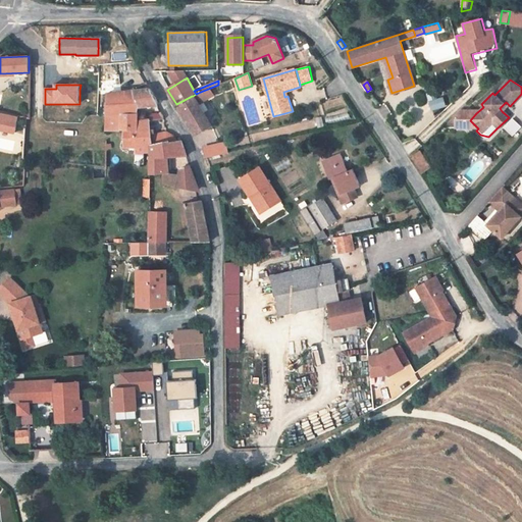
[(208,89),(198,93),(201,101),(211,96),(208,89)]
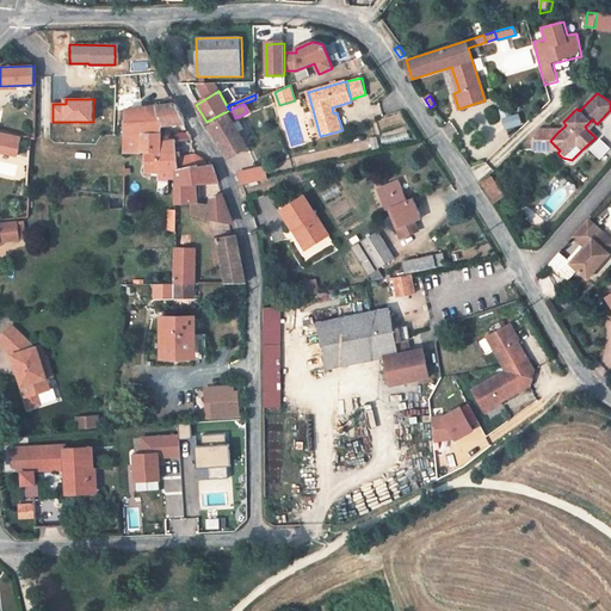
[(127,119),(125,119),(125,135),(140,136),(146,133),(161,133),(164,125),(184,123),(184,118),(177,105),(127,110),(127,119)]
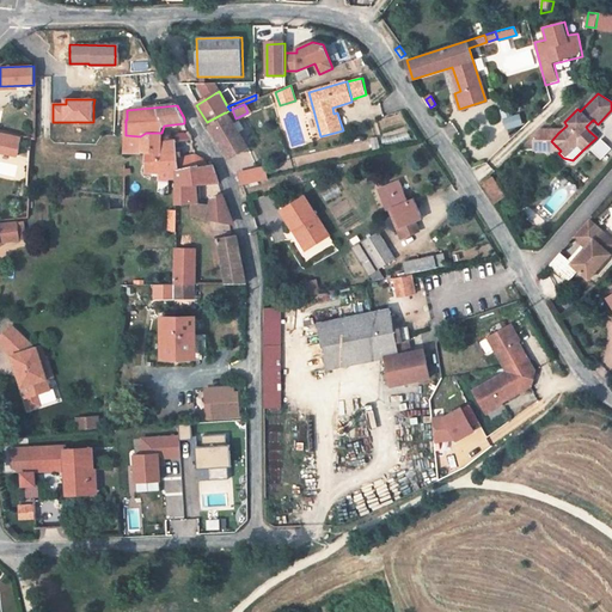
[(207,122),(228,158),(248,147),(225,112),(207,122)]
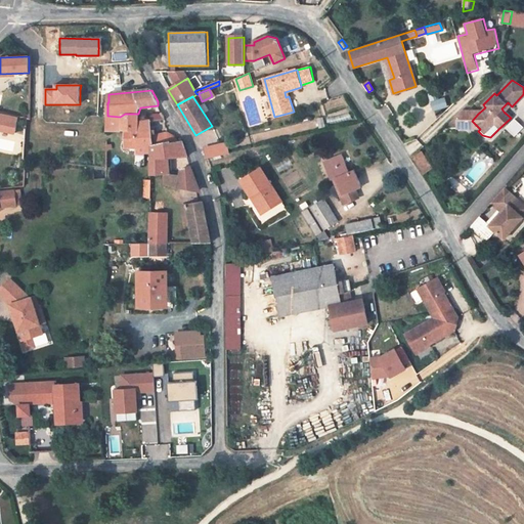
[(431,99),(432,111),(446,110),(446,98),(431,99)]
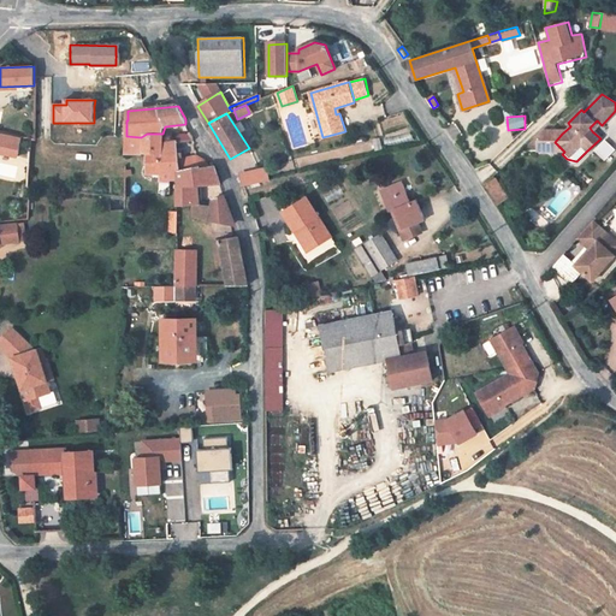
[(597,120),(590,128),(592,131),(600,124),(597,120)]
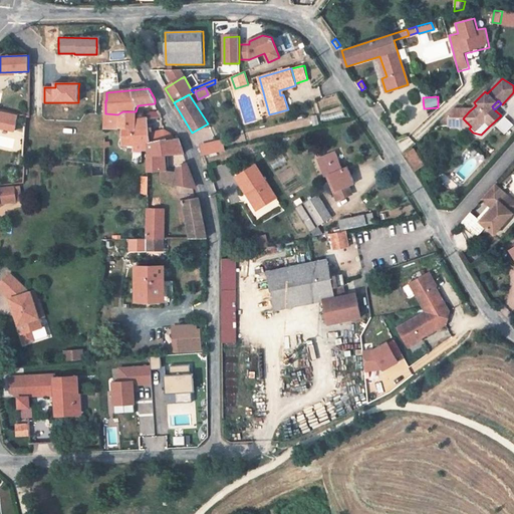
[(0,108),(0,125),(16,129),(19,113),(0,108)]
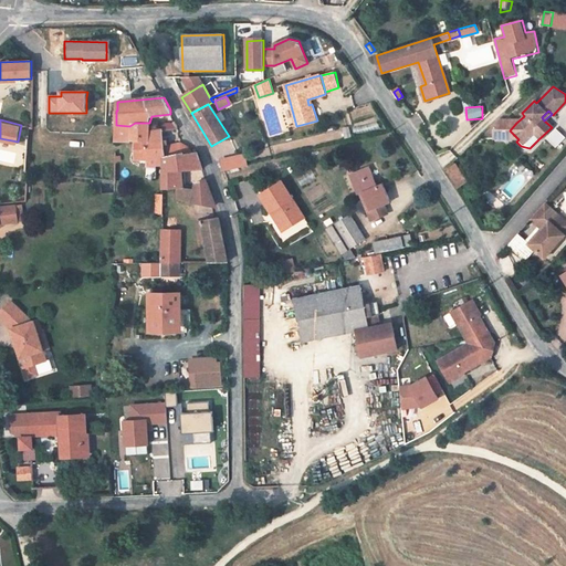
[(493,138),(507,138),(513,134),(510,130),(516,123),(513,119),(503,121),(494,129),(493,138)]
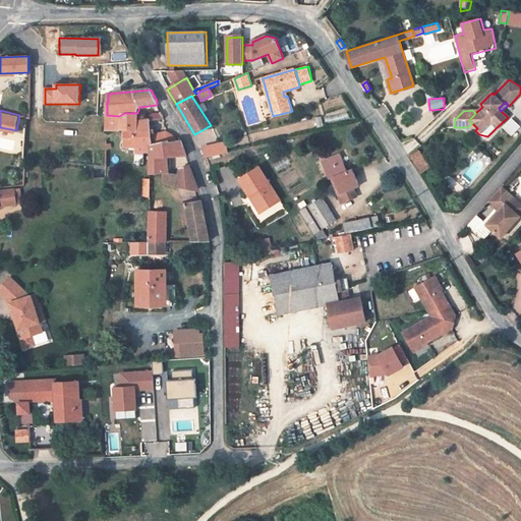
[(150,145),(153,145),(152,135),(150,120),(137,120),(137,113),(124,113),(119,116),(119,131),(125,131),(125,147),(129,147),(135,148),(134,155),(145,155),(145,154),(150,153),(150,145)]
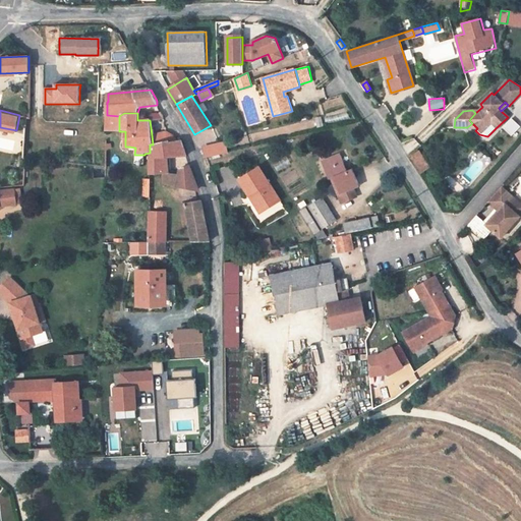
[(107,131),(119,131),(119,116),(107,115),(107,131)]
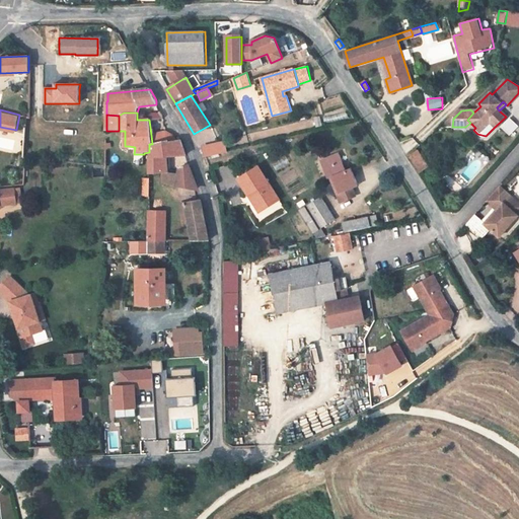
[(509,118),(501,127),(510,135),(518,126),(509,118)]
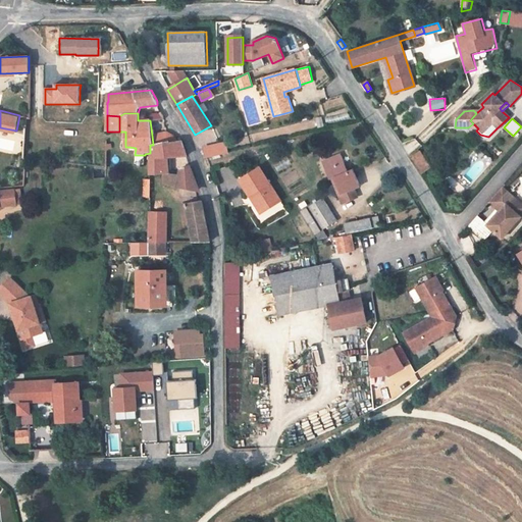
[(169,142),(177,142),(175,138),(171,134),(167,133),(152,136),(153,145),(169,142)]
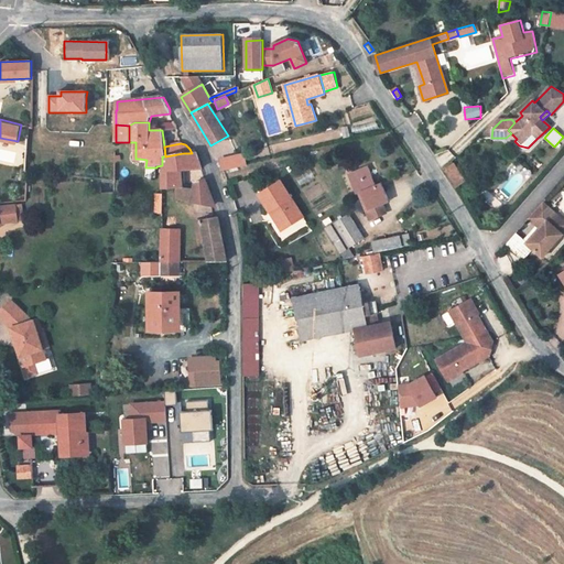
[(192,153),(183,153),(185,170),(202,167),(196,152),(192,153)]
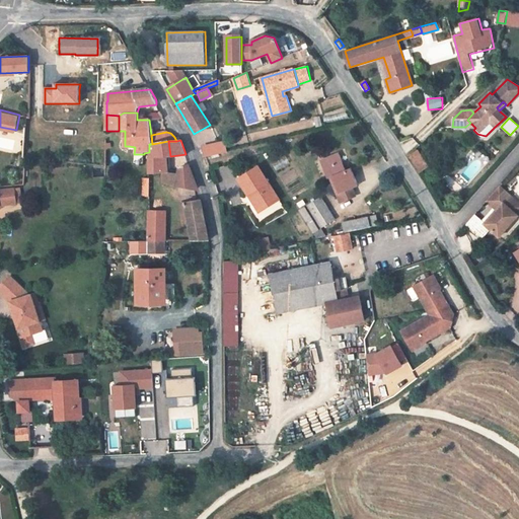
[(170,156),(168,141),(152,144),(149,144),(149,152),(148,173),(164,172),(167,172),(167,162),(163,161),(162,156),(167,156),(170,156)]
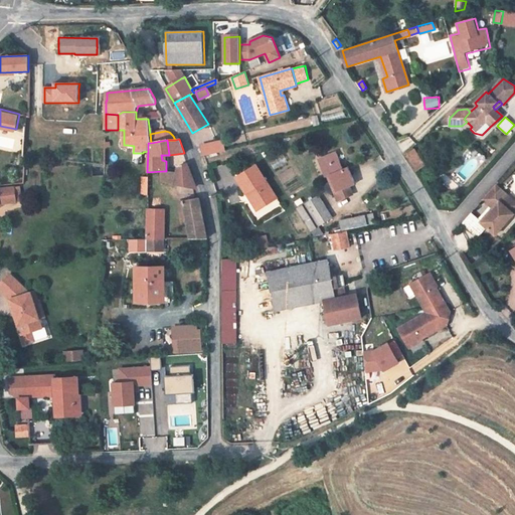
[(216,142),(219,153),(225,151),(222,141),(216,142)]
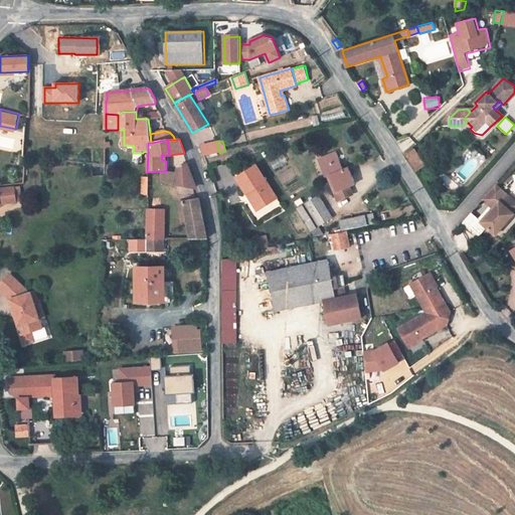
[(201,146),(204,156),(219,153),(216,142),(201,146)]
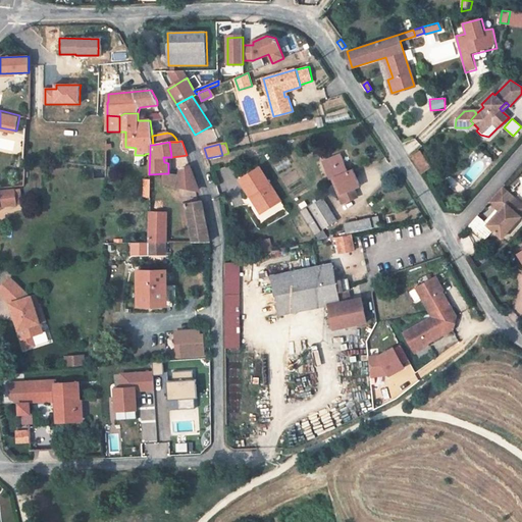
[(411,157),(422,174),(431,168),(420,151),(411,157)]
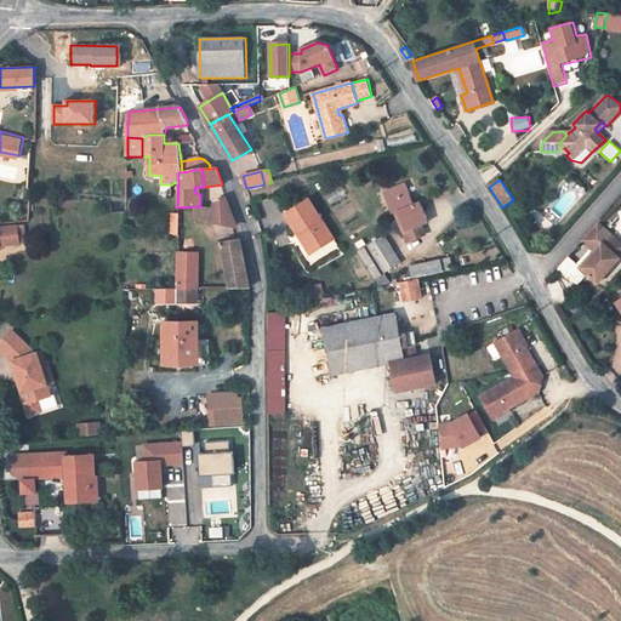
[(383,192),(392,214),(397,211),(405,231),(421,223),(428,221),(420,200),(414,203),(405,183),(383,192)]
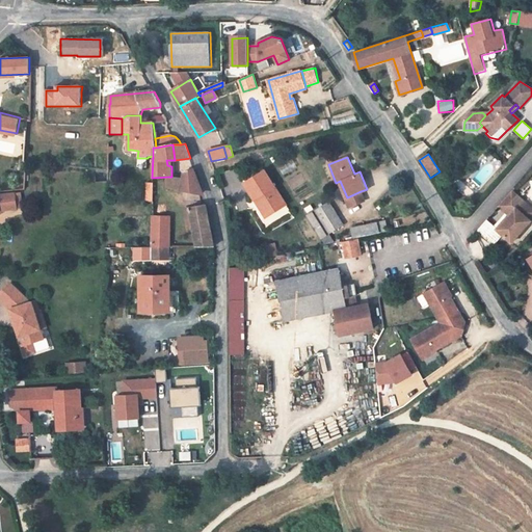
[(203,194),(194,168),(184,173),(182,179),(180,190),(203,194)]
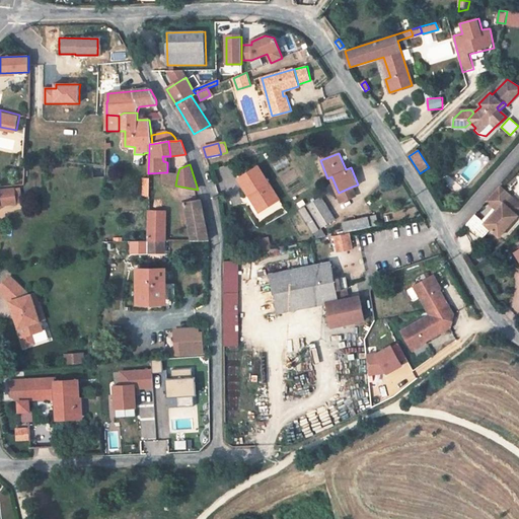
[(106,167),(104,167),(93,165),(93,178),(106,177),(106,167)]
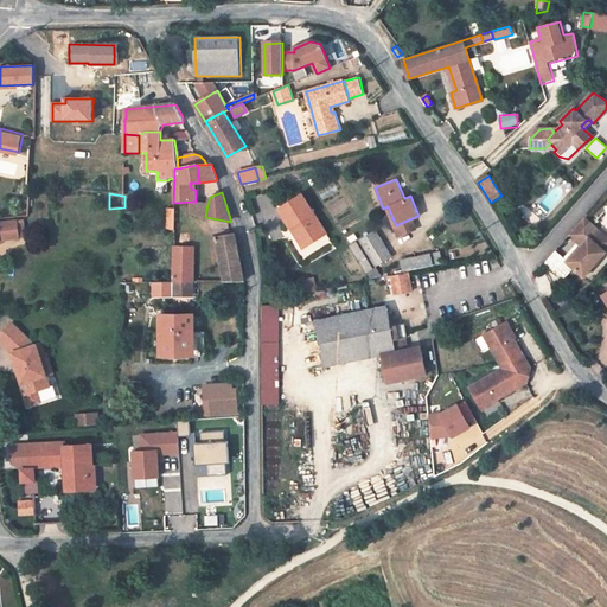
[(278,210),(289,230),(294,228),(306,248),(326,236),(301,196),(278,210)]
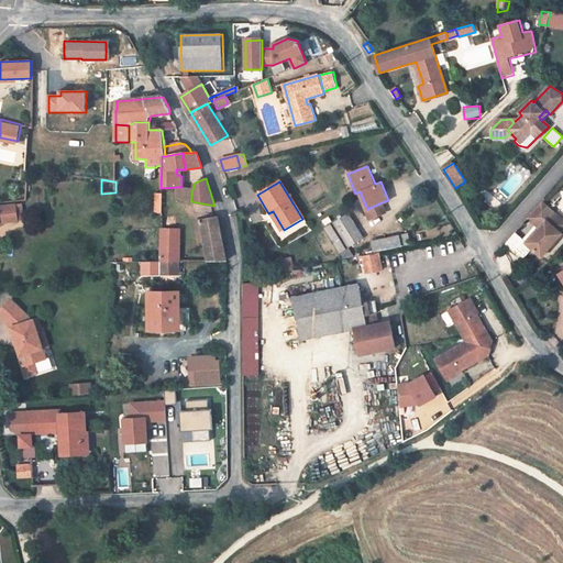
[(192,189),(181,187),(178,187),(176,199),(190,201),(192,189)]
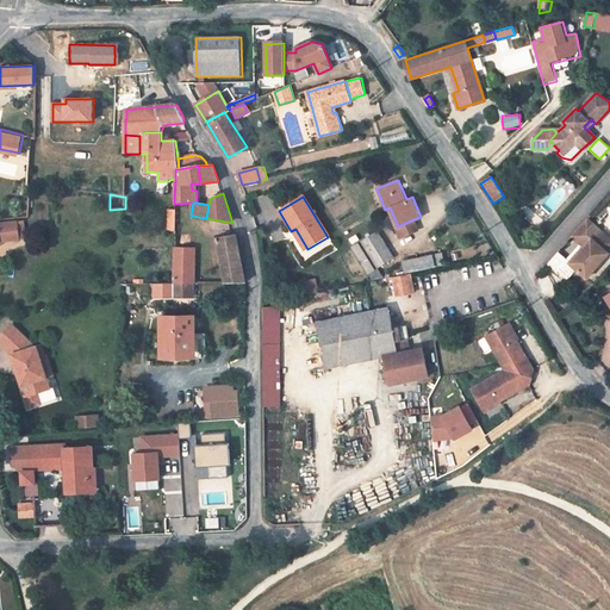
[(414,219),(398,226),(403,236),(417,229),(414,219)]
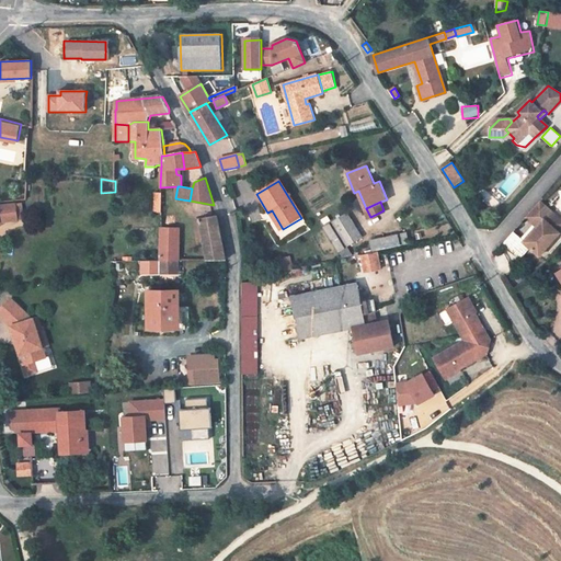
[(538,229),(525,243),(530,249),(540,258),(560,235),(560,233),(547,222),(554,215),(541,203),(527,219),(535,226),(538,229)]
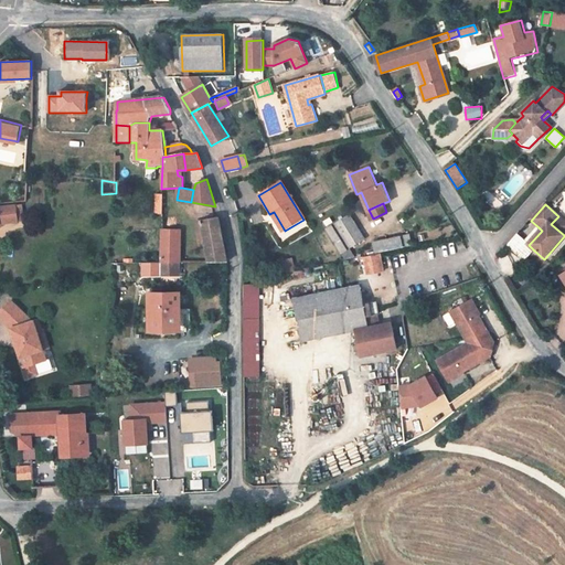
[(0,208),(0,224),(19,222),(16,205),(0,208)]
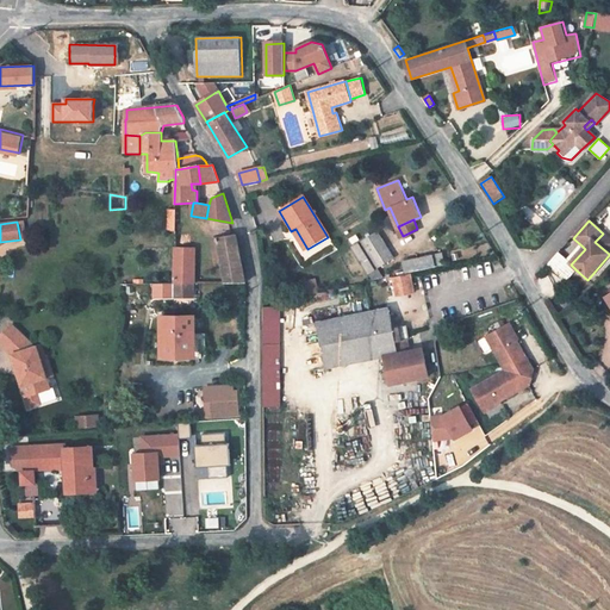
[(304,251),(307,249),(296,229),(291,231),(304,251)]
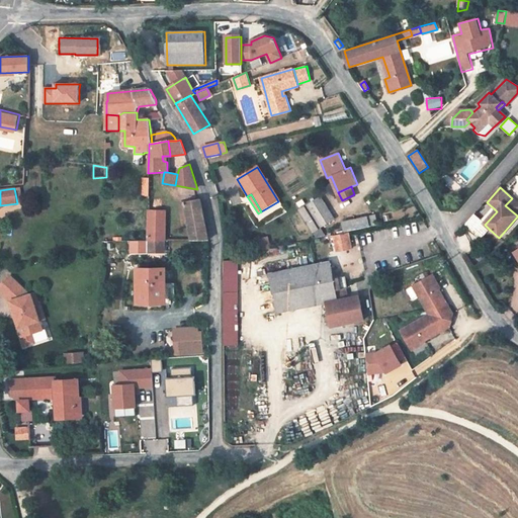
[(320,197),(299,209),(314,232),(318,229),(334,219),(320,197)]
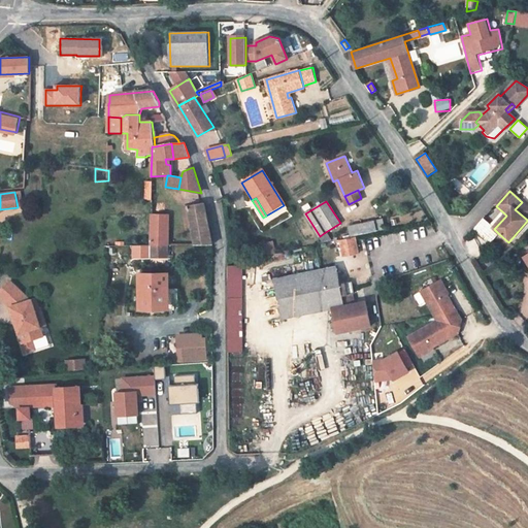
[(527,218),(527,207),(522,202),(515,209),(527,220),(527,218)]
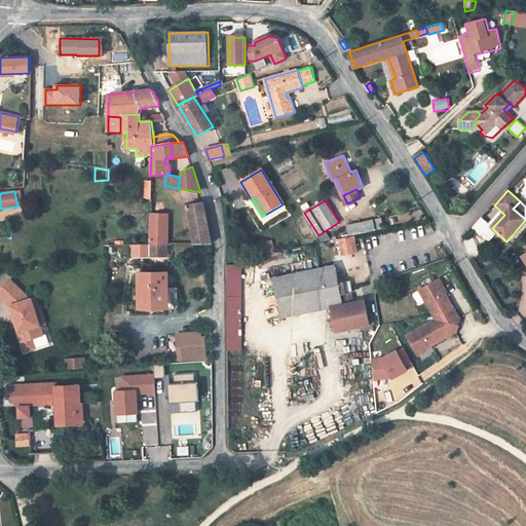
[(212,243),(203,202),(187,204),(191,228),(194,245),(212,243)]
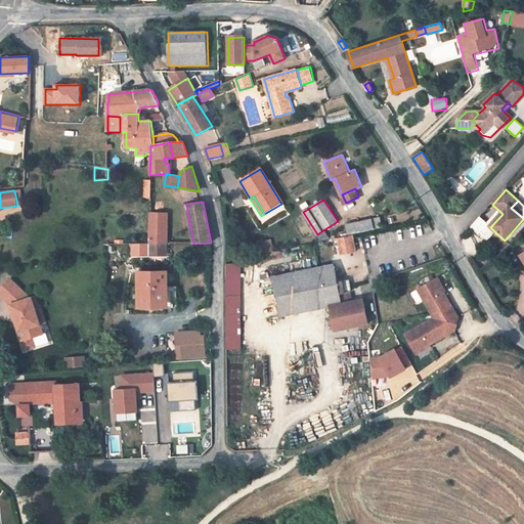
[(190,227),(186,204),(181,205),(185,228),(190,227)]
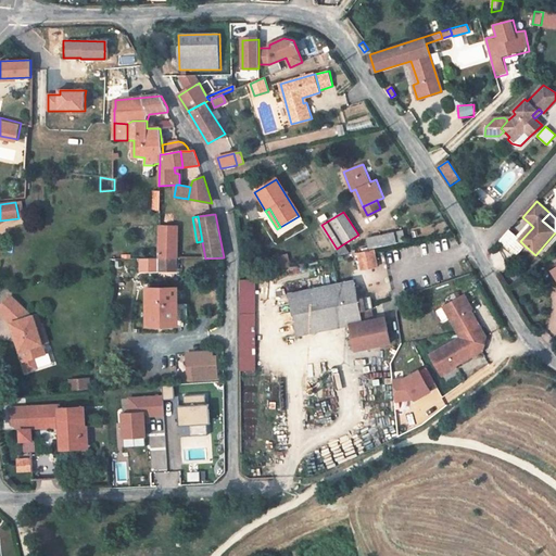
[(533,227),(530,224),(517,239),(520,241),(533,227)]
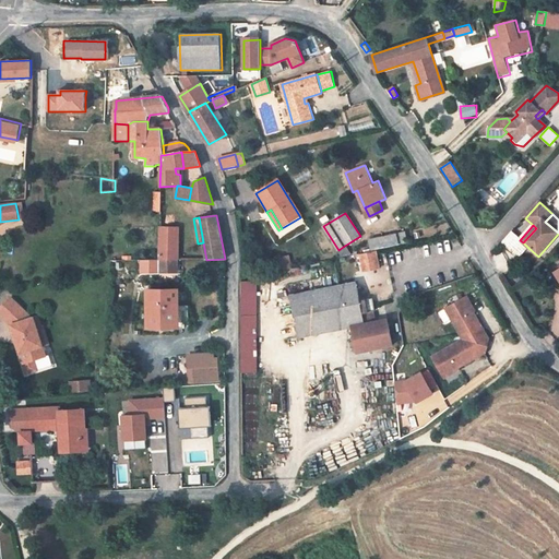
[(159,232),(159,260),(177,260),(178,260),(179,232),(159,232)]
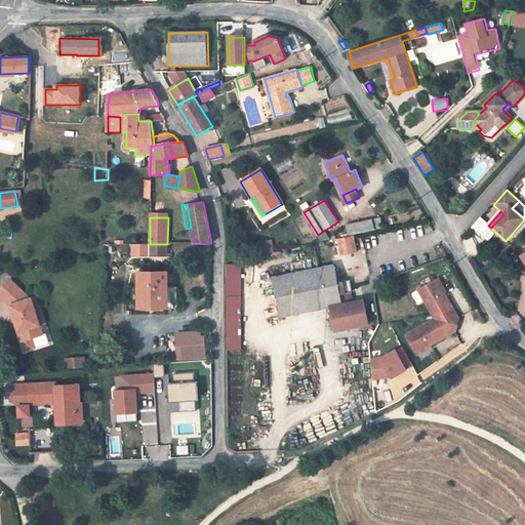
[(379,218),(348,226),(349,234),(381,228),(379,218)]
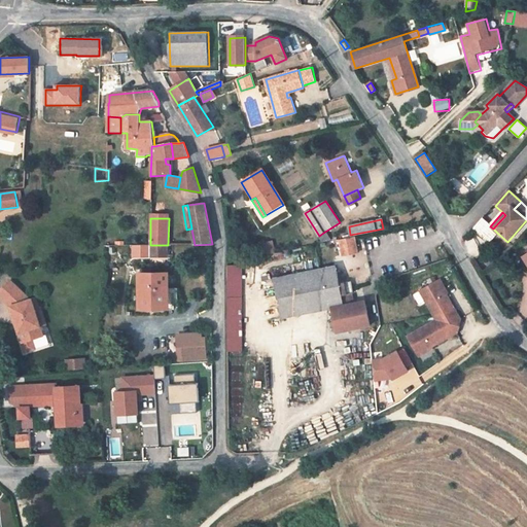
[(490,226),(483,220),(472,231),(488,244),(498,234),(493,229),(490,226)]
